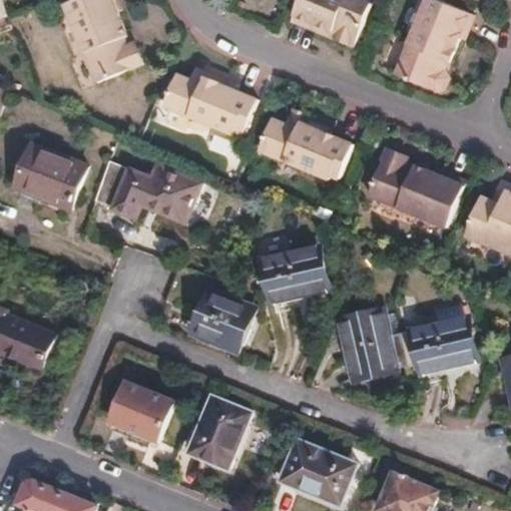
[(0,20),(10,17),(4,0),(0,0),(0,20)]
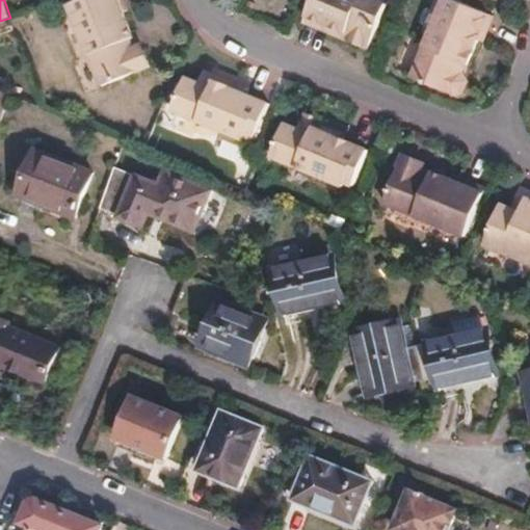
[(82,0),(71,5),(103,85),(144,70),(150,61),(144,49),(137,48),(130,48),(127,41),(135,37),(125,12),(130,9),(125,0),(82,0)]
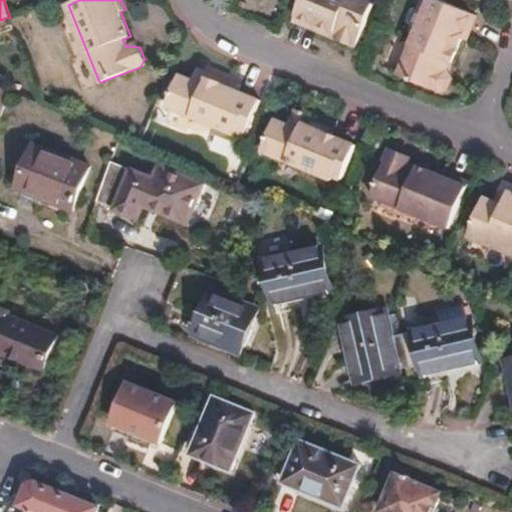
[(307,0),(301,16),(338,32),(336,37),(360,47),(377,5),(366,0),(307,0)]
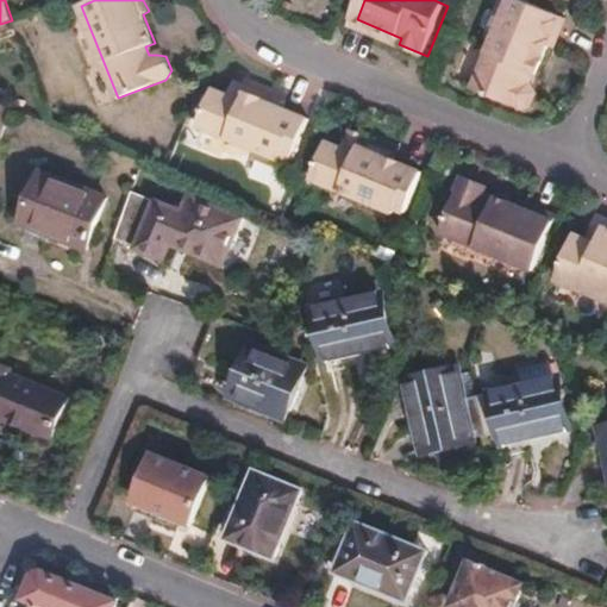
[(507,0),(470,89),(509,106),(515,106),(527,105),(531,99),(532,92),(526,82),(521,80),(525,70),(534,74),(546,47),(551,49),(563,19),(519,0),(507,0)]
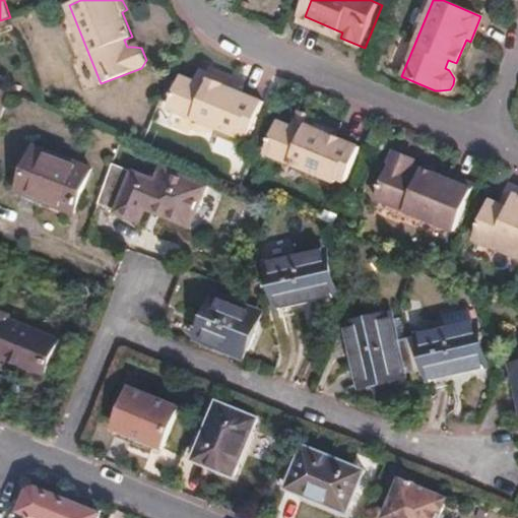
[(182,74),(170,104),(240,133),(242,130),(250,134),(264,101),(225,84),(228,79),(212,73),(209,78),(197,73),(194,79),(182,74)]
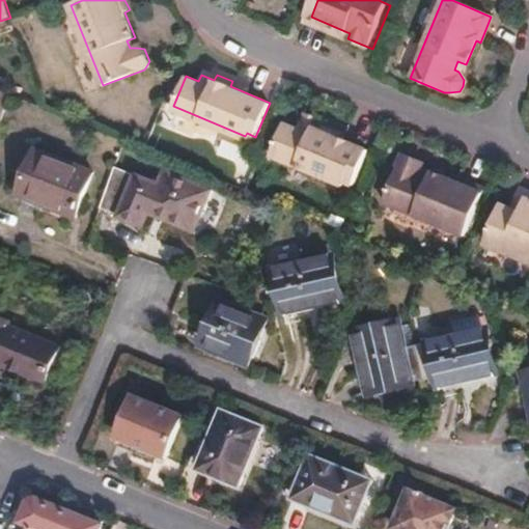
[(285,123),(273,154),(345,185),(347,181),(354,183),(368,149),(330,133),(331,128),(315,121),(313,127),(302,121),(299,129),(285,123)]
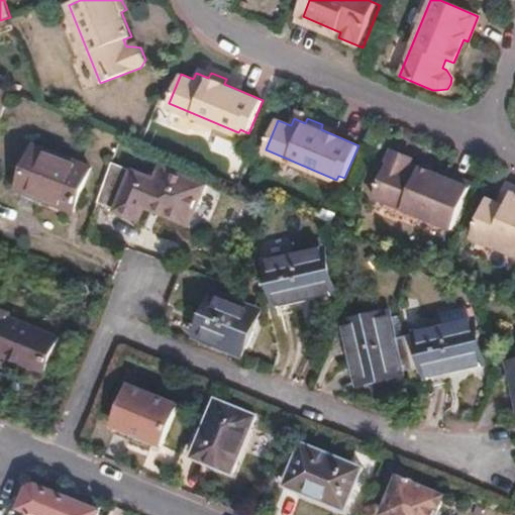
[(33,143),(16,186),(40,196),(41,198),(69,209),(88,166),(33,143)]
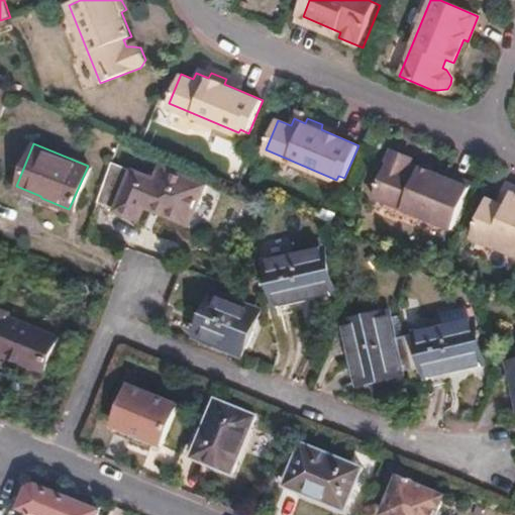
[(389,158),(375,194),(452,226),(471,182),(447,172),(444,176),(421,167),(417,174),(410,171),(411,166),(408,155),(399,151),(389,158)]
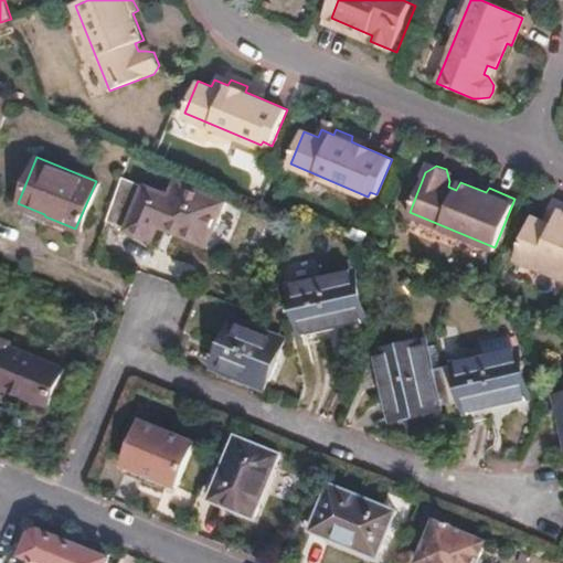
[(103,221),(124,230),(142,187),(118,178),(103,221)]
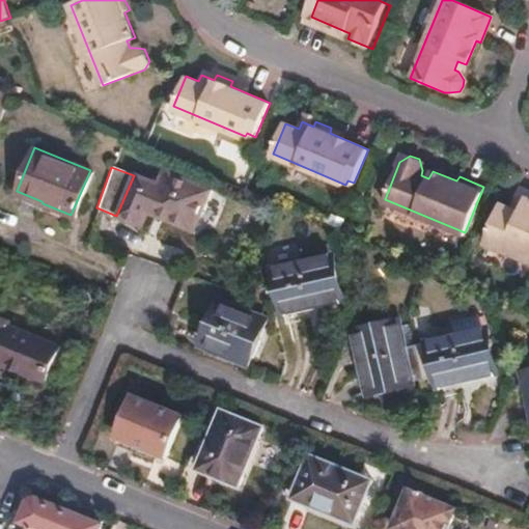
[(134,175),(116,216),(141,226),(147,212),(192,230),(210,190),(164,171),(158,185),(134,175)]
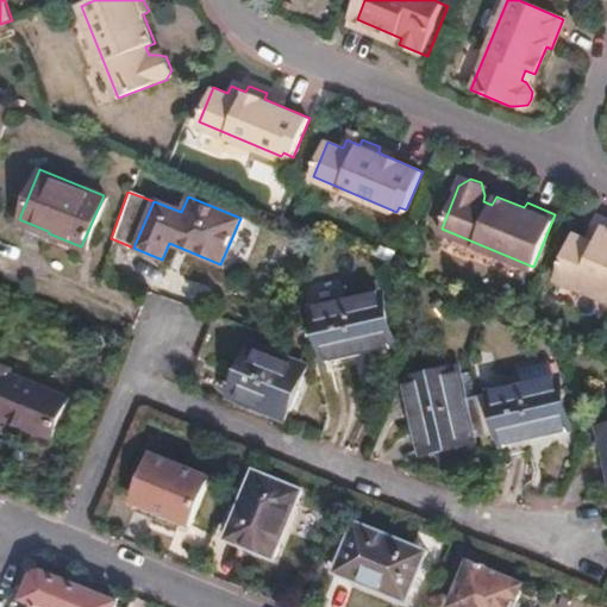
[(555,277),(606,299),(606,226),(602,225),(595,241),(574,233),(555,277)]
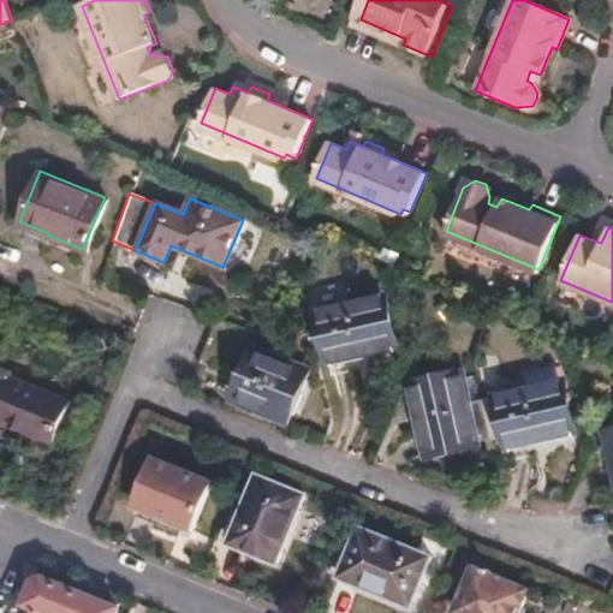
[(378,299),(313,313),(322,359),(386,347),(378,299)]
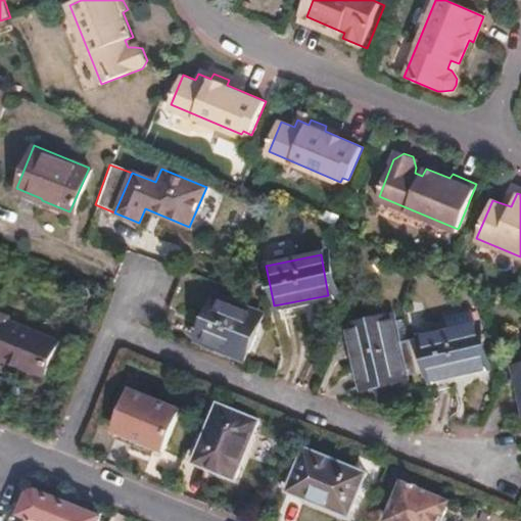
[(211,296),(194,334),(237,352),(254,315),(211,296)]
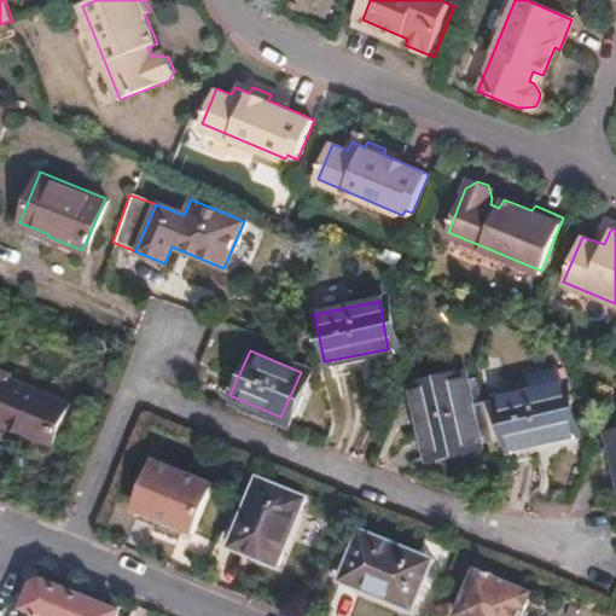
[(0,424),(47,443),(65,401),(6,376),(9,372),(0,367),(0,424)]
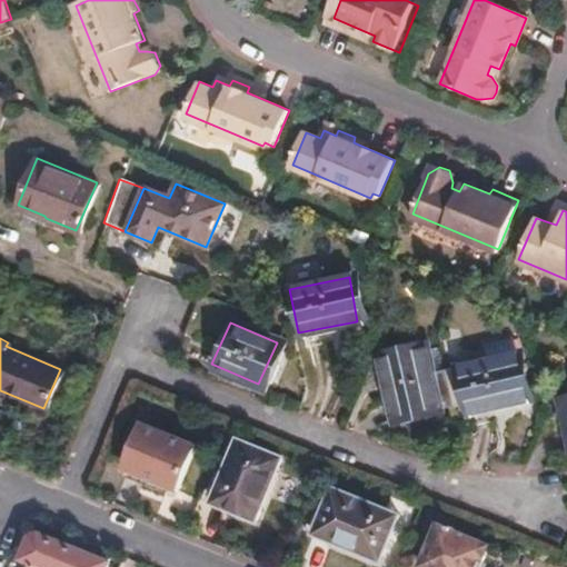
[(417,352),(374,360),(386,421),(464,405),(466,409),(525,395),(515,352),(421,372),(417,352)]
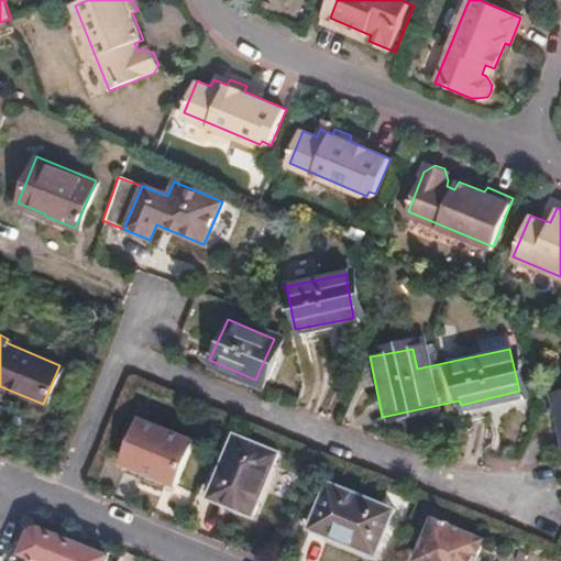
[(560,394),(550,397),(560,439),(560,438),(560,394)]
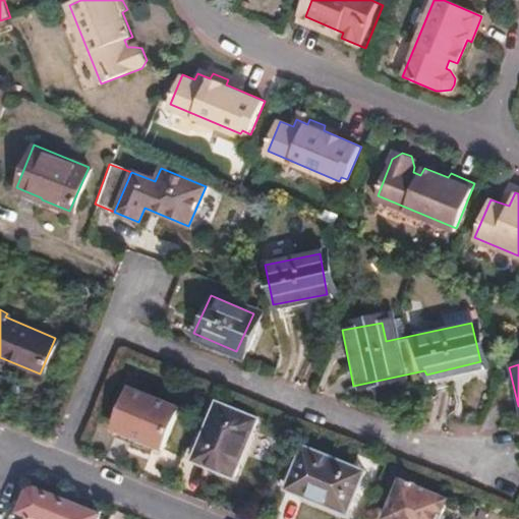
[(128,387),(111,427),(159,447),(175,406),(128,387)]
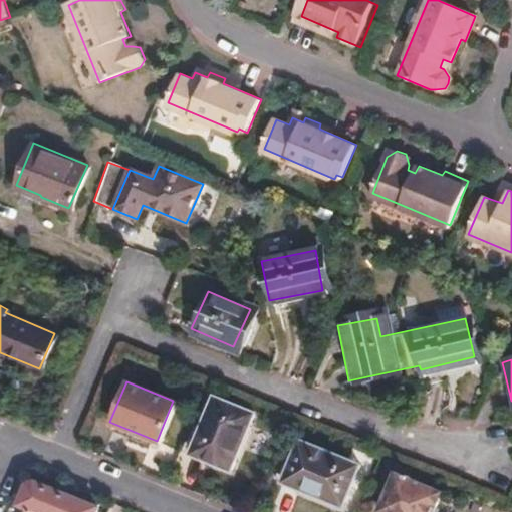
[(212,396),(189,451),(227,468),(250,412),(212,396)]
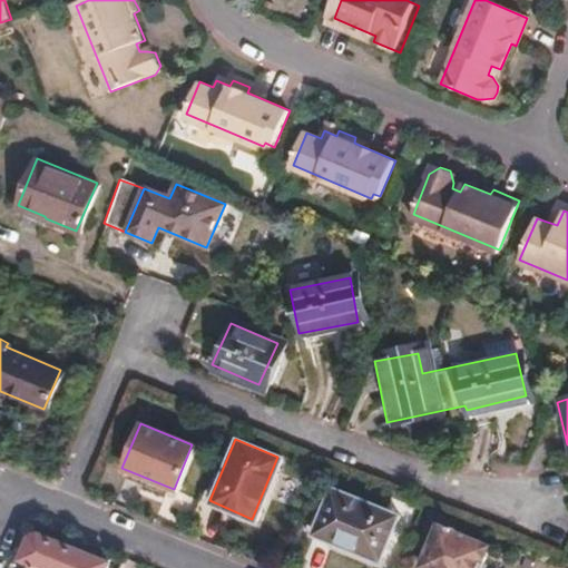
[(330,488),(310,531),(376,559),(395,515),(330,488)]
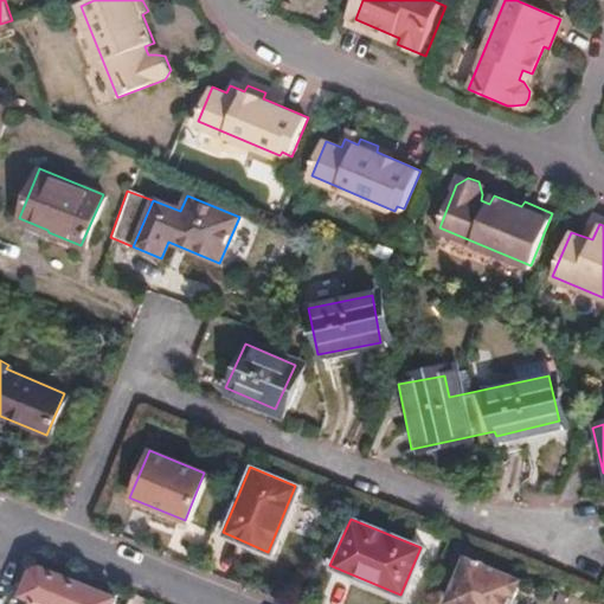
[(464,558),(445,602),(451,603),(505,603),(515,579),(464,558)]
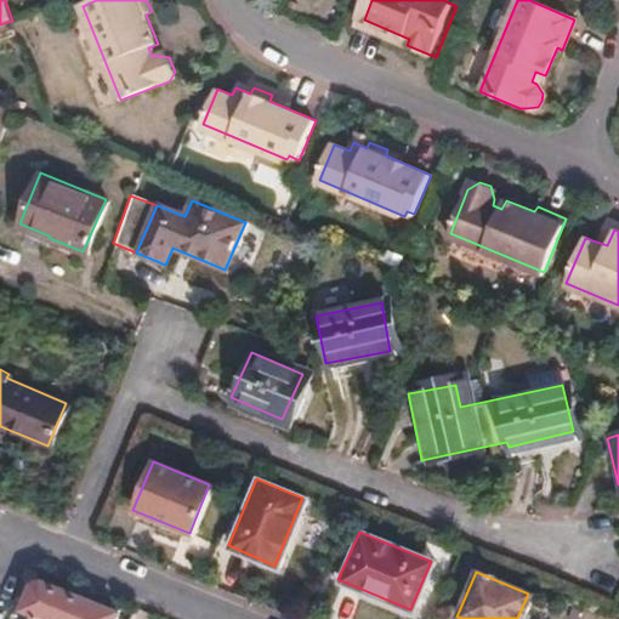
[(112,618),(119,603),(111,601),(107,607),(44,581),(32,585),(22,607),(33,612),(29,618),(112,618)]
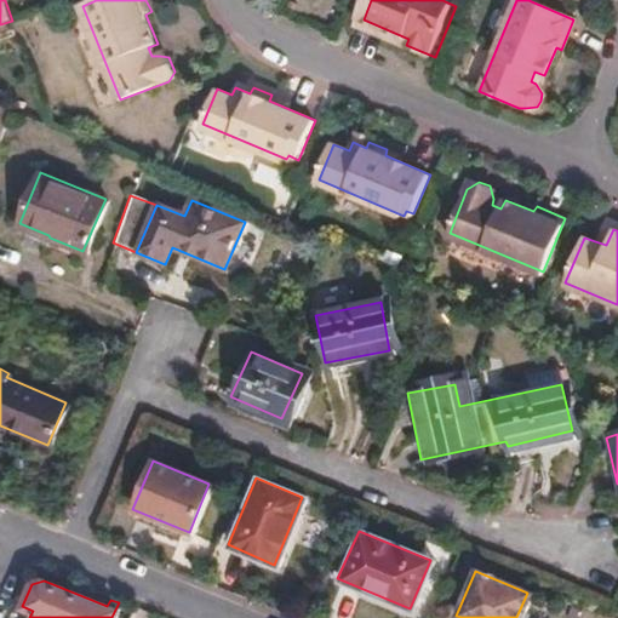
All buildings are outlined.
